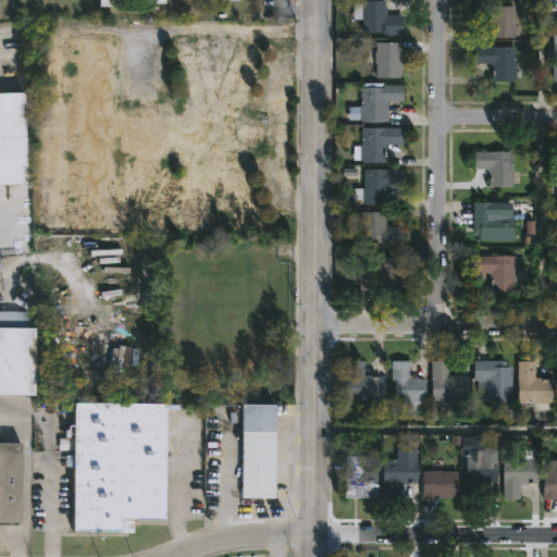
[(236,0),(236,2),(218,2),(218,0),(163,0),(163,5),(144,4),(144,0),(115,0),(115,9),(97,9),(97,0),(236,0)]
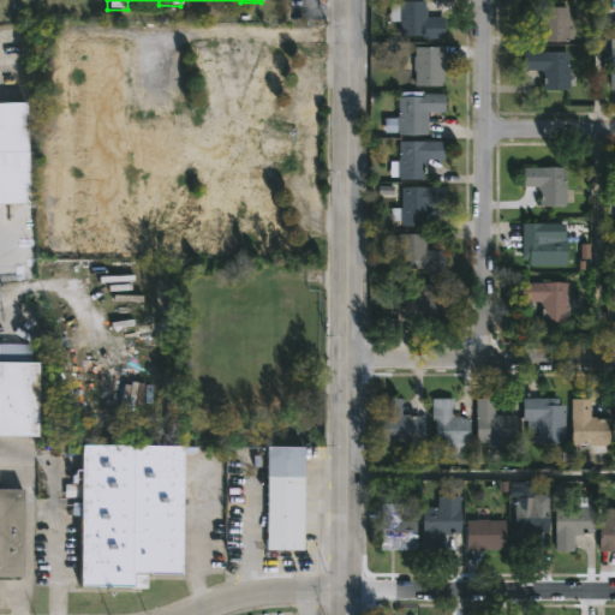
[(435,0),(435,12),(427,12),(427,18),(443,18),(443,40),(415,40),(415,37),(399,37),(399,23),(388,23),(389,5),(399,5),(399,3),(423,3),(423,0),(435,0)]
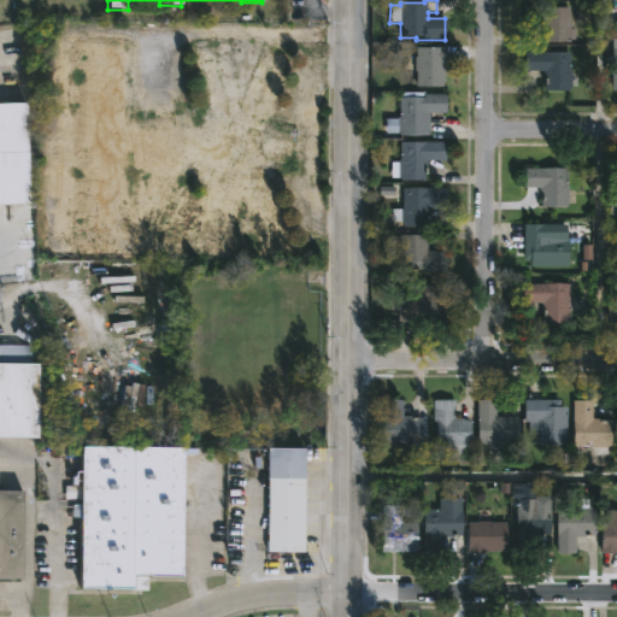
[(540,5),(540,7),(569,7),(569,23),(570,23),(569,42),(544,42),(541,27),(523,27),(523,5),(540,5)]
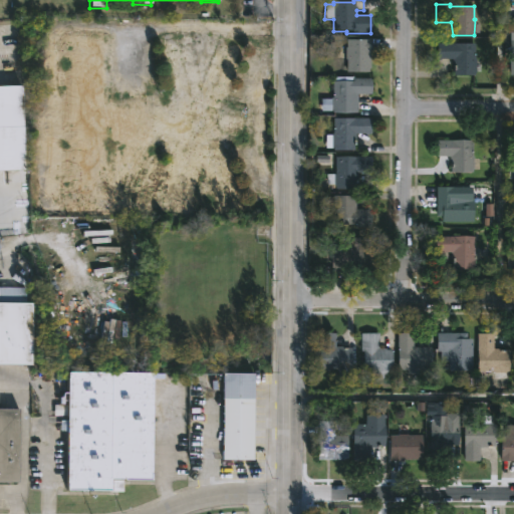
[(369,53),(369,71),(346,71),(346,60),(339,59),(339,48),(345,48),(345,40),(371,40),(371,53),(369,53)]
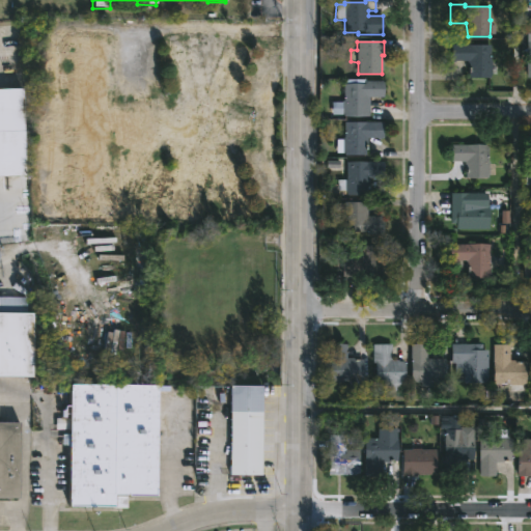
[(491,46),(491,77),(468,79),(468,64),(467,64),(467,62),(451,61),(451,46),(491,46)]
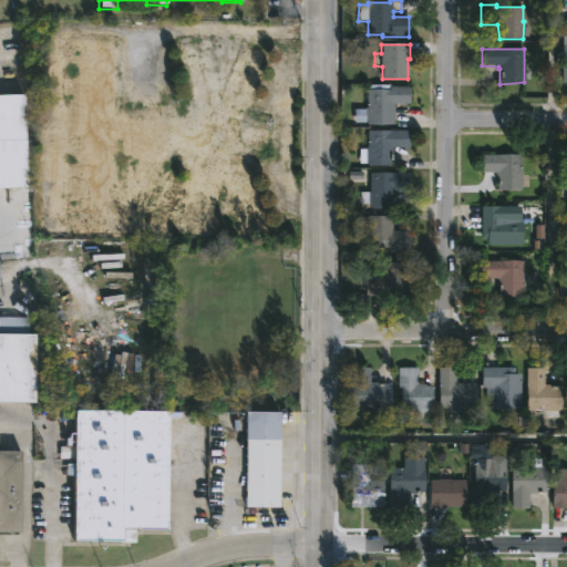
[(388,123),(364,123),(367,89),(388,89),(388,85),(408,85),(408,103),(395,103),(393,124),(388,123)]
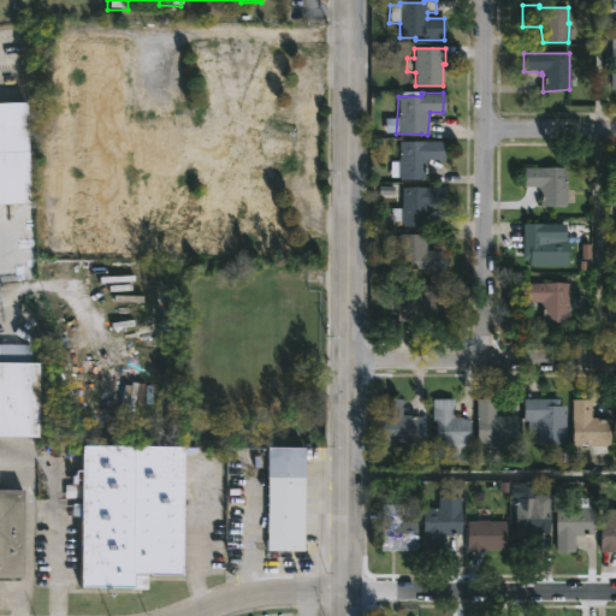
[(0,101),(24,101),(25,152),(33,150),(34,202),(0,202),(0,101)]
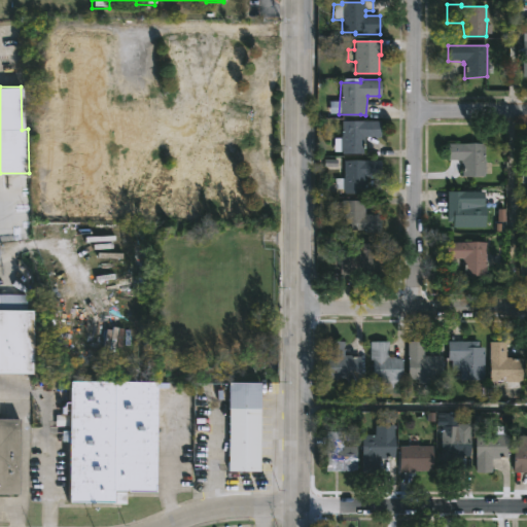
[(362,143),(362,153),(341,153),(341,150),(334,150),(334,138),(340,138),(340,136),(341,136),(341,120),(380,120),(380,137),(364,137),(364,143),(362,143)]
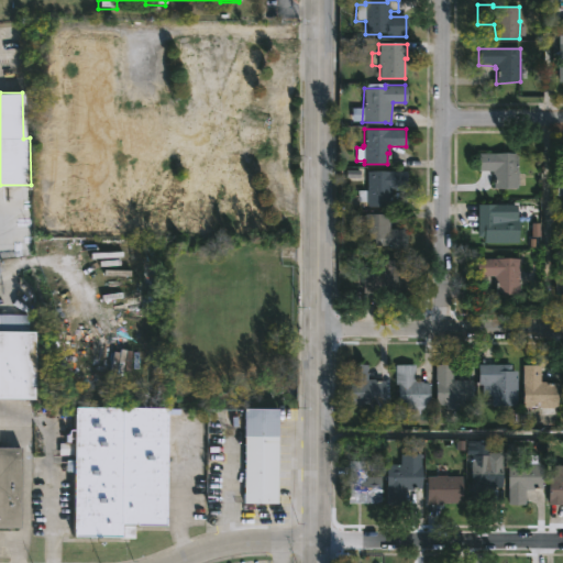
[(517,153),(518,185),(517,188),(493,188),(492,170),(477,170),(478,153),(517,153)]
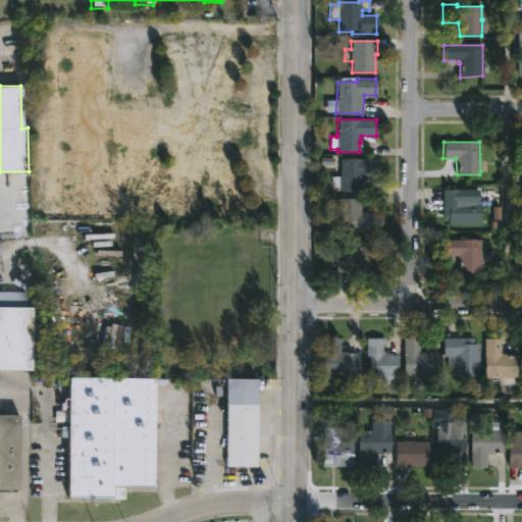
[(358,179),(358,191),(341,191),(341,186),(338,186),(338,176),(341,176),(341,158),(376,158),(376,174),(363,174),(363,179),(358,179)]
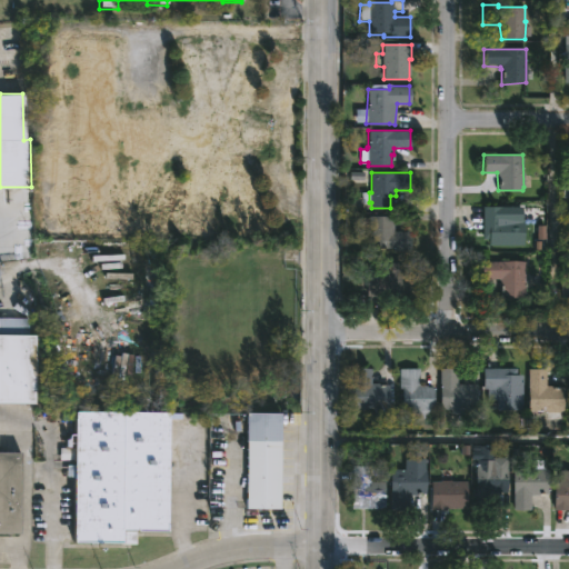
[(502,206),(502,220),(523,220),(523,245),(489,245),(489,239),(482,239),(482,206),(502,206)]
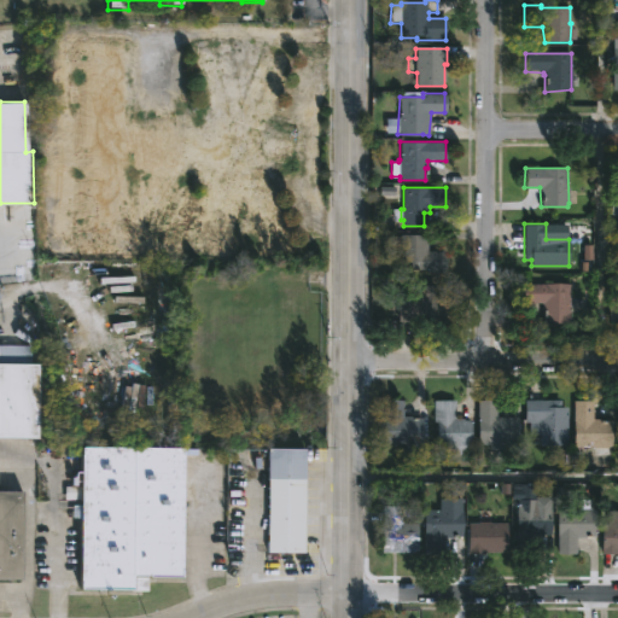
[(424,234),(424,237),(427,237),(427,251),(447,251),(447,269),(439,269),(439,273),(427,273),(427,269),(401,269),(401,254),(400,254),(400,234),(424,234)]
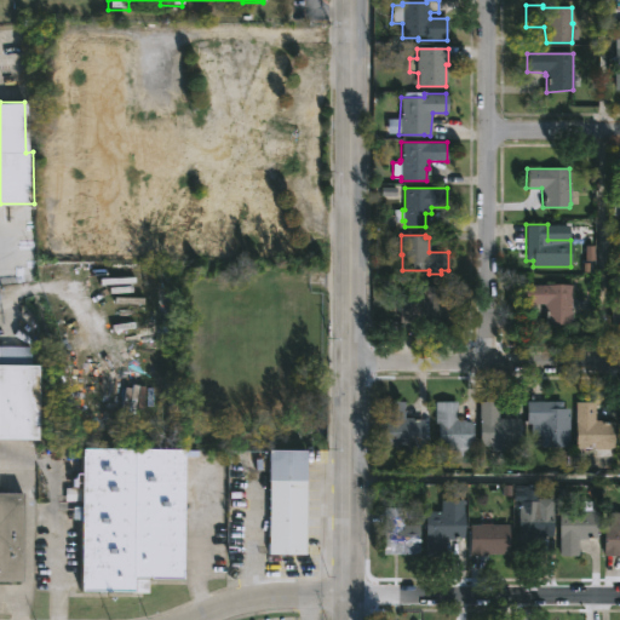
[(572,285),(572,323),(546,323),(546,306),(544,306),(544,304),(526,304),(526,285),(572,285)]
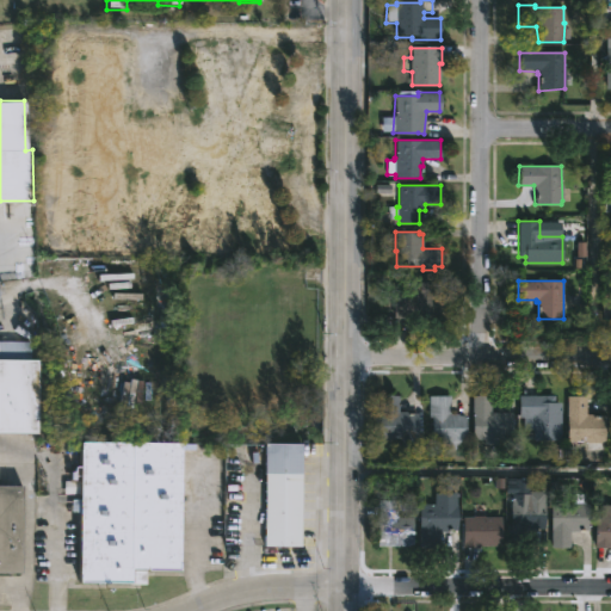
[(439,319),(394,318),(394,298),(400,298),(400,283),(439,282),(439,319)]
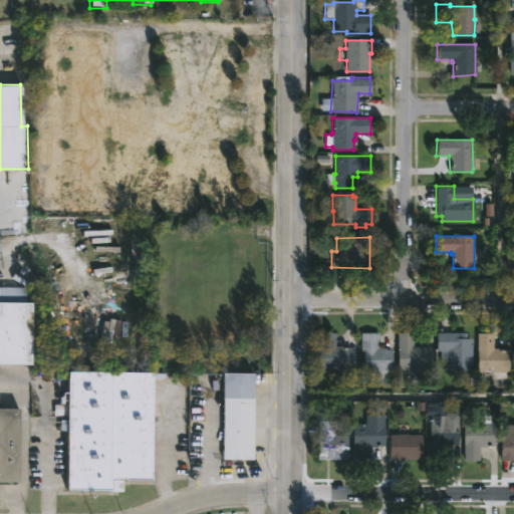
[(0,287),(24,287),(24,302),(31,302),(30,364),(0,363),(0,287)]
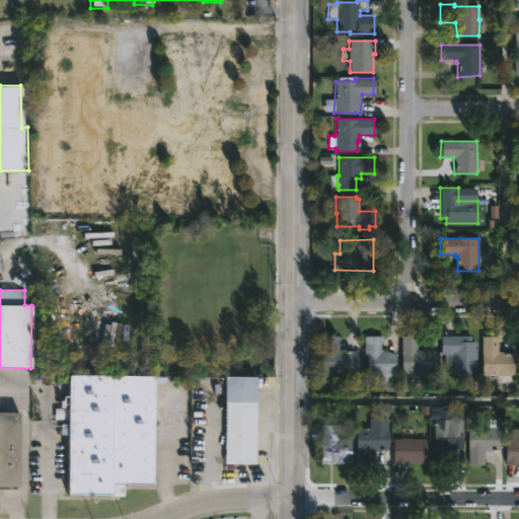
[(339,339),(338,350),(355,350),(354,373),(321,372),(322,336),(339,337),(339,339)]
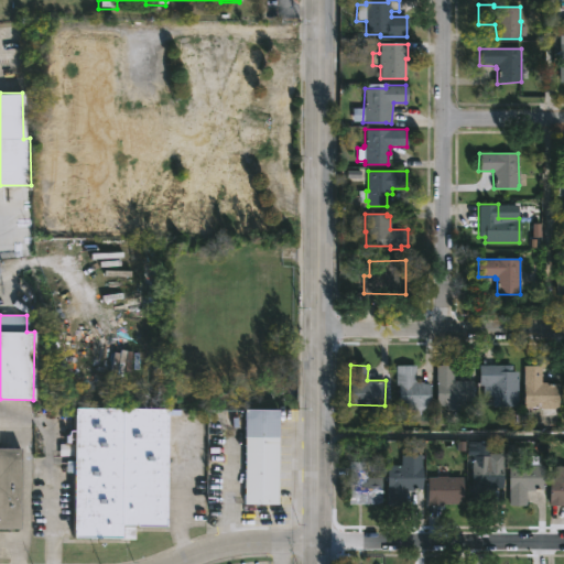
[(454,380),(474,381),(474,402),(459,401),(459,410),(447,410),(447,405),(436,405),(436,365),(454,365),(454,380)]
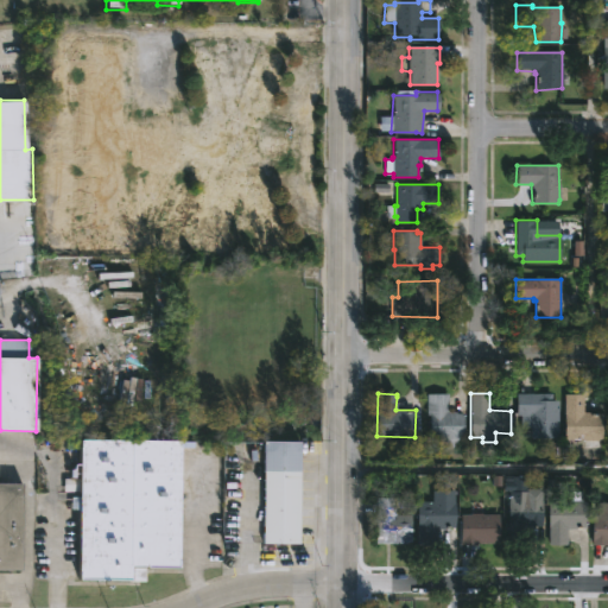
[(552,394),(552,400),(558,400),(557,438),(531,438),(532,426),(523,426),(524,415),(517,415),(517,393),(552,394)]
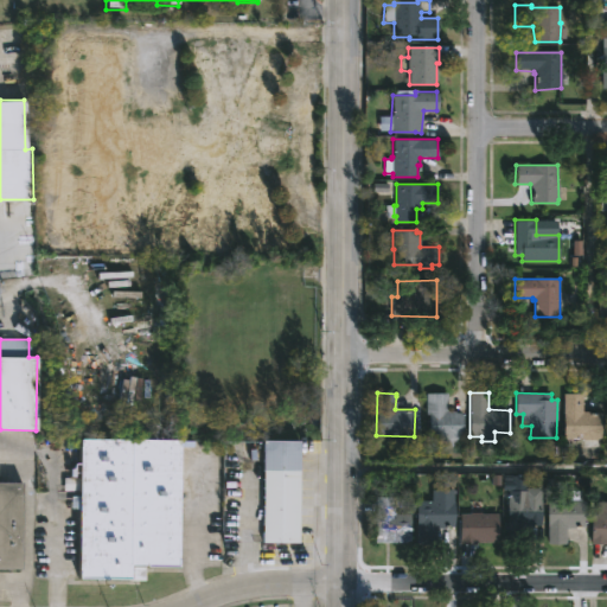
[(447,396),(447,411),(462,413),(462,436),(459,436),(459,439),(457,439),(457,442),(453,442),(451,447),(445,446),(445,438),(428,438),(428,415),(426,415),(426,394),(447,394),(447,396)]
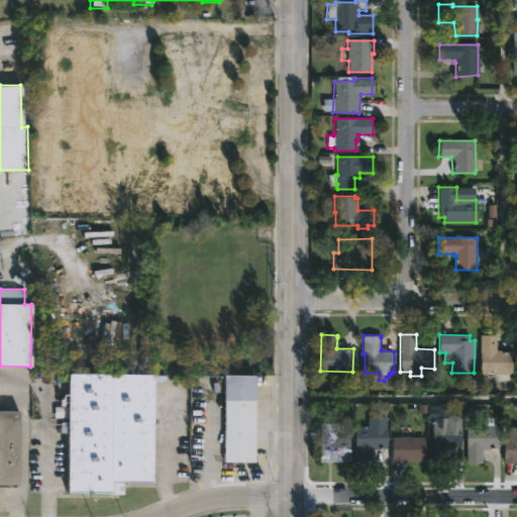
[(496,335),(496,350),(513,351),(513,373),(495,373),(495,370),(480,370),(480,335),(496,335)]
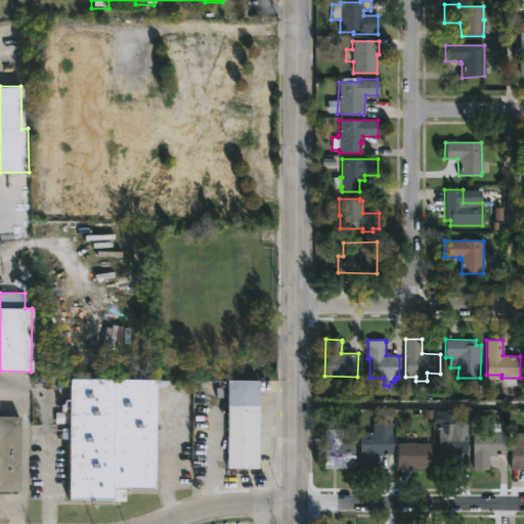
[(154,379),(154,389),(162,389),(162,396),(154,396),(154,489),(125,489),(125,501),(112,501),(112,499),(67,499),(67,424),(60,424),(60,413),(68,413),(68,379),(154,379)]
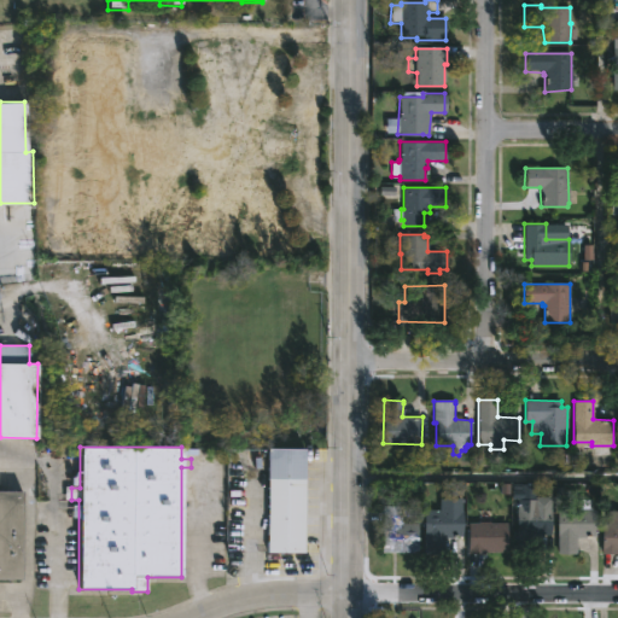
[(304,553),(266,553),(267,448),(304,449),(304,553)]
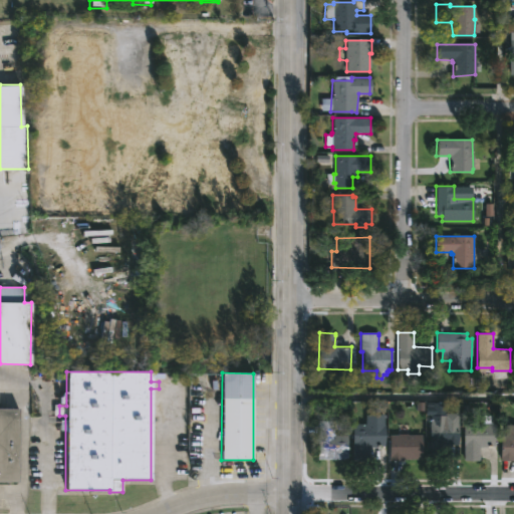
[(0,408),(18,409),(17,483),(0,483),(0,408)]
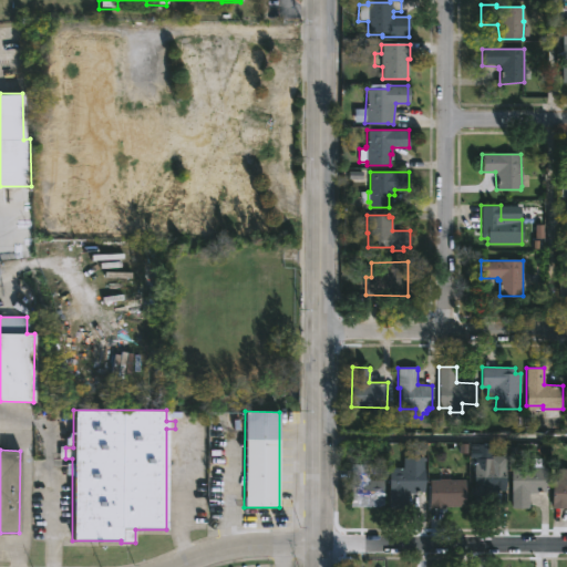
[(502,455),(502,466),(506,466),(506,491),(478,490),(478,495),(471,495),(472,488),(474,488),(474,466),(490,466),(490,455),(502,455)]
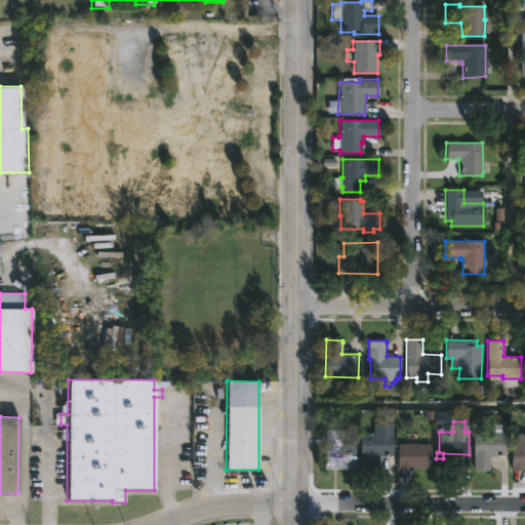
[(389,425),(390,434),(393,434),(393,456),(376,457),(376,471),(360,471),(360,434),(377,434),(378,433),(378,425),(389,425)]
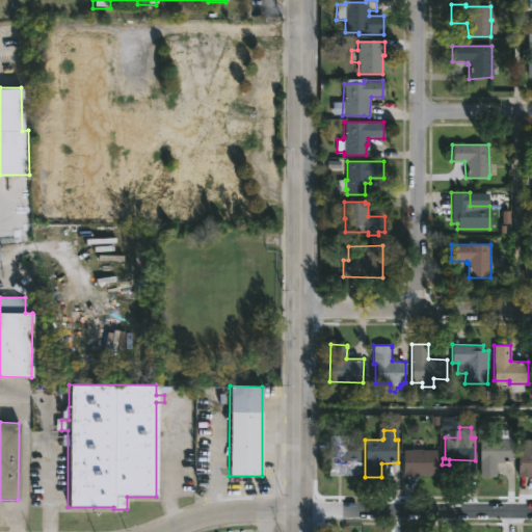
[(508,431),(508,439),(512,440),(512,462),(496,462),(496,478),(479,478),(480,439),(498,439),(498,431),(508,431)]
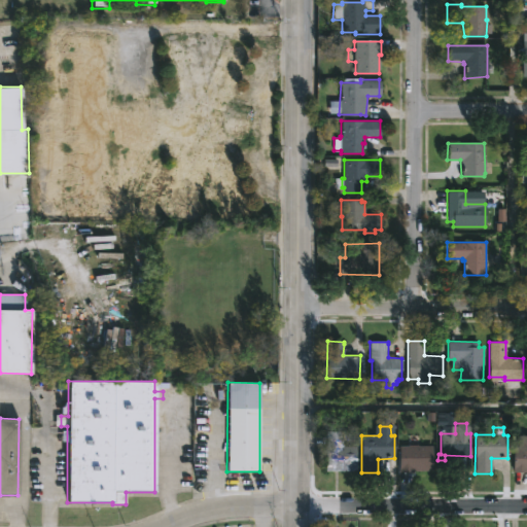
[(417,429),(417,434),(422,434),(422,446),(432,447),(432,470),(399,472),(399,446),(406,446),(406,434),(412,434),(412,429),(417,429)]
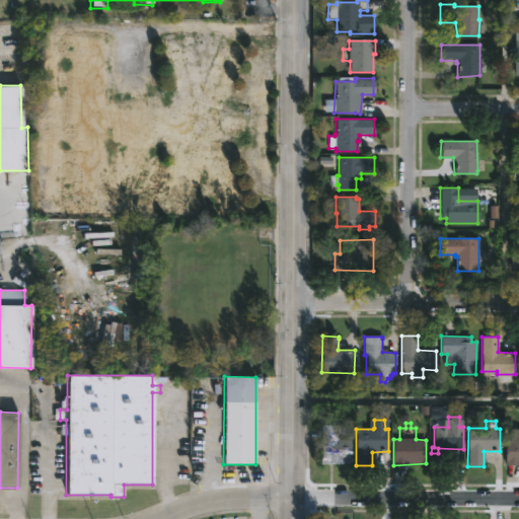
[(338,425),(338,440),(351,440),(351,464),(320,464),(320,425),(338,425)]
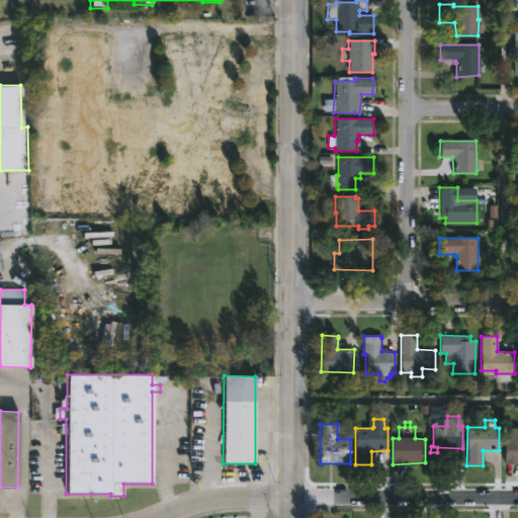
[(517,464),(506,464),(504,464),(505,439),(509,439),(509,428),(517,428),(517,464)]
